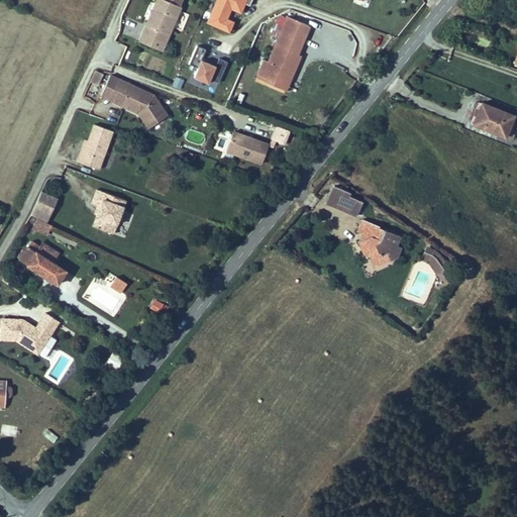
[(183,0),(163,0),(164,1),(161,0),(157,0),(153,8),(149,16),(138,42),(162,53),(181,8),(180,8),(184,0),(183,0)]
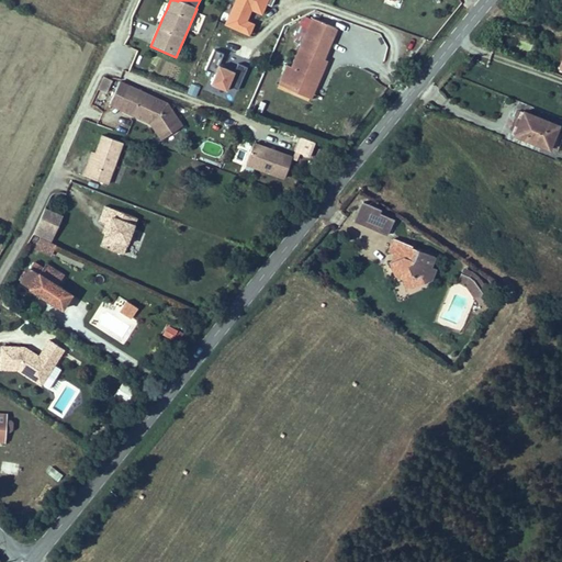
[(272,0),(238,0),(227,25),(249,35),(254,25),(246,22),(248,18),(256,21),(259,13),(251,10),(254,6),(262,9),(263,4),(269,8),(272,0)]
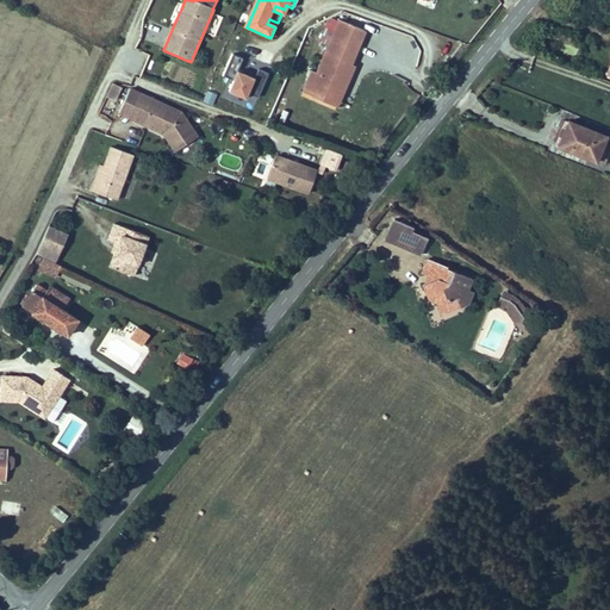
[(341,22),(319,74),(312,70),(303,93),(309,97),(337,107),(355,66),(350,62),(363,31),(341,22)]
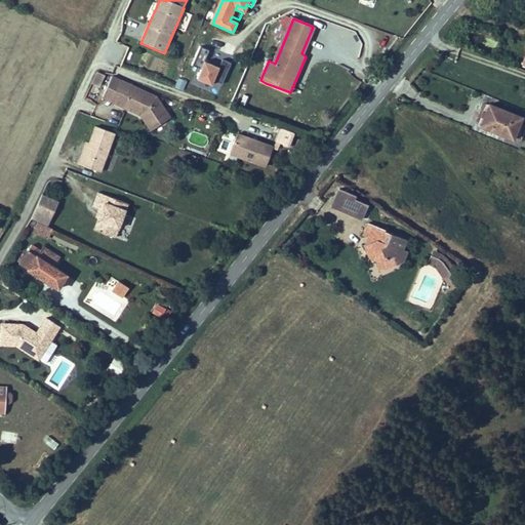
[(208,52),(200,48),(193,65),(202,69),(198,79),(213,86),(215,81),(221,84),(230,65),(221,61),(217,69),(204,63),(208,52)]
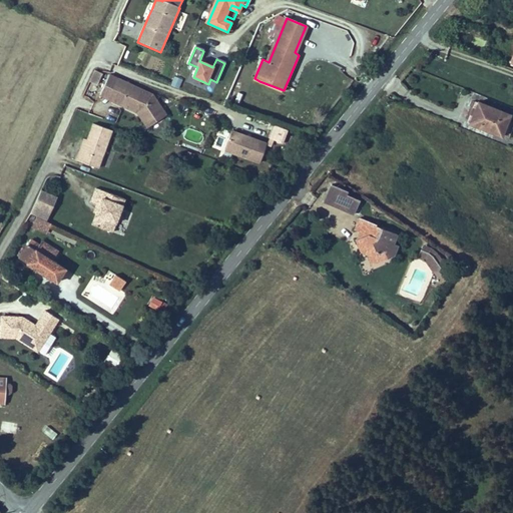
[(92,69),(87,81),(94,84),(99,72),(92,69)]
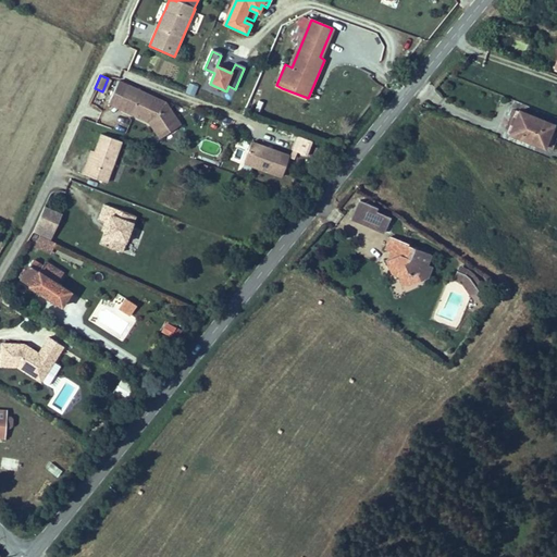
[(107,102),(120,109),(148,121),(159,136),(178,122),(175,118),(163,100),(116,81),(112,88),(107,102)]
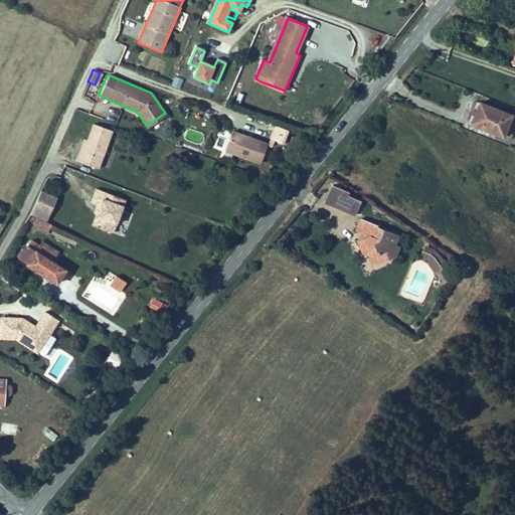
[(482,105),(474,122),(486,127),(485,130),(505,138),(513,118),(482,105)]
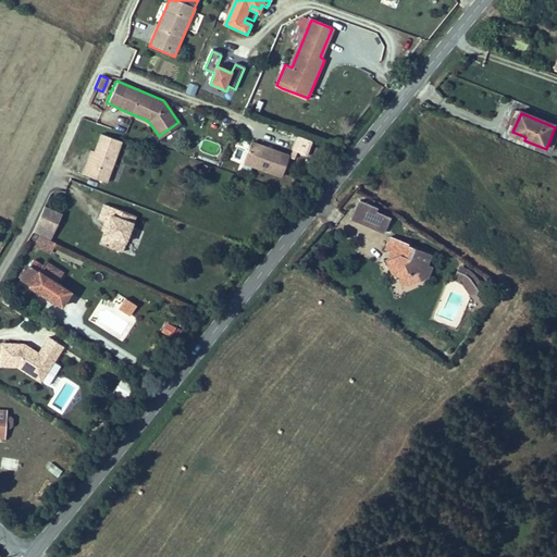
[(556,127),(555,127),(546,149),(556,153),(556,127)]
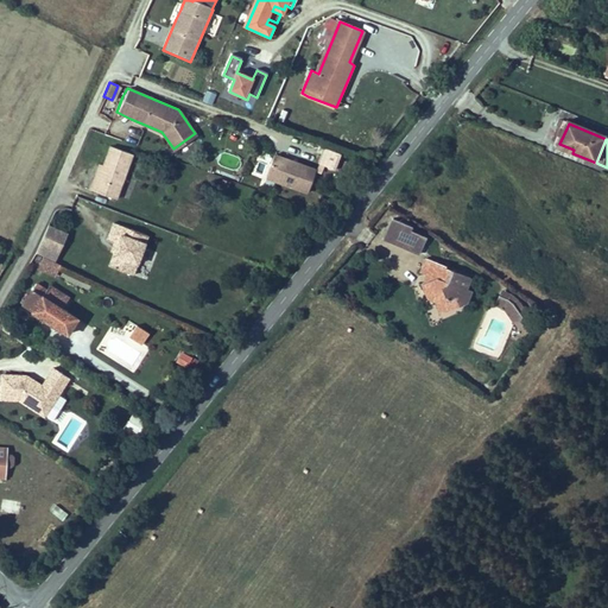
[(97,164),(93,178),(88,189),(114,200),(115,196),(122,177),(131,154),(108,146),(101,165),(97,164)]
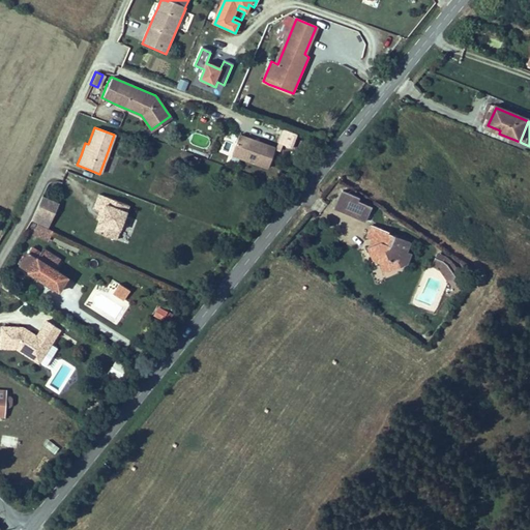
[(298,136),(283,129),(277,142),(293,148),(298,136)]
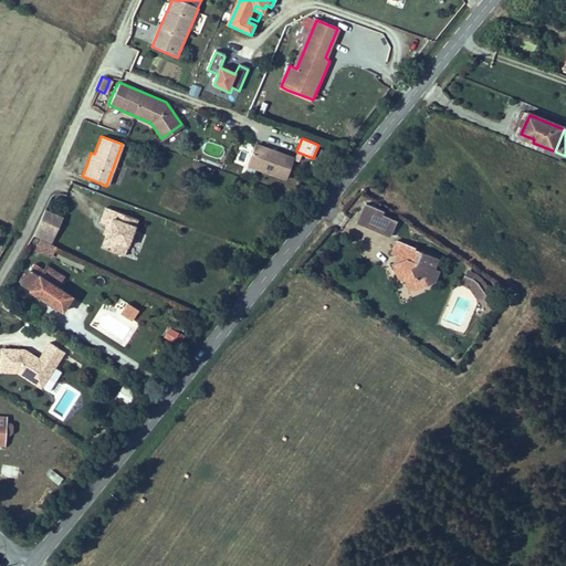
[(255,147),(252,158),(249,168),(257,171),(287,181),(295,161),(276,154),(273,154),(255,147)]
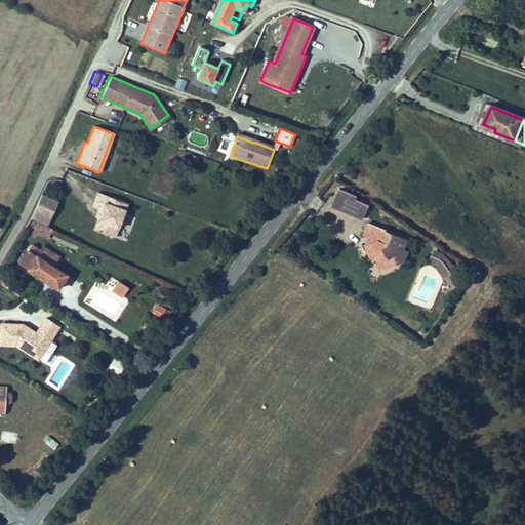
[(123,211),(127,202),(97,190),(91,205),(97,208),(95,215),(98,216),(93,228),(114,236),(123,211)]
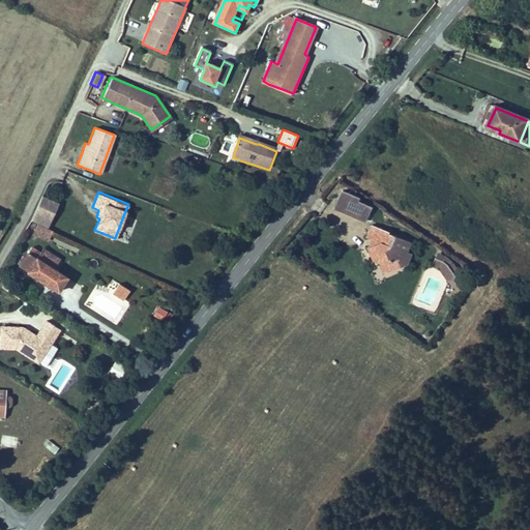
[(363,204),(348,199),(349,196),(342,193),(334,212),(343,215),(358,221),(363,204)]
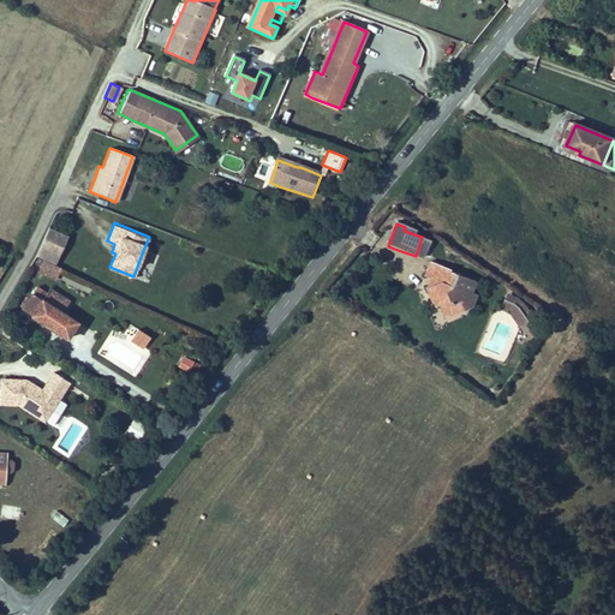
[(47,230),(36,256),(55,264),(66,238),(47,230)]
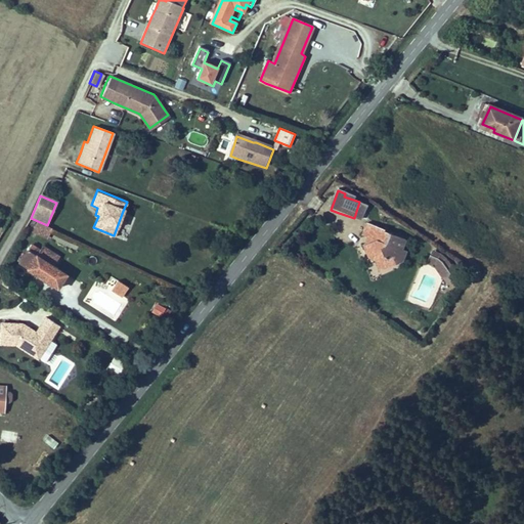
[(32,232),(46,239),(50,230),(37,223),(32,232)]
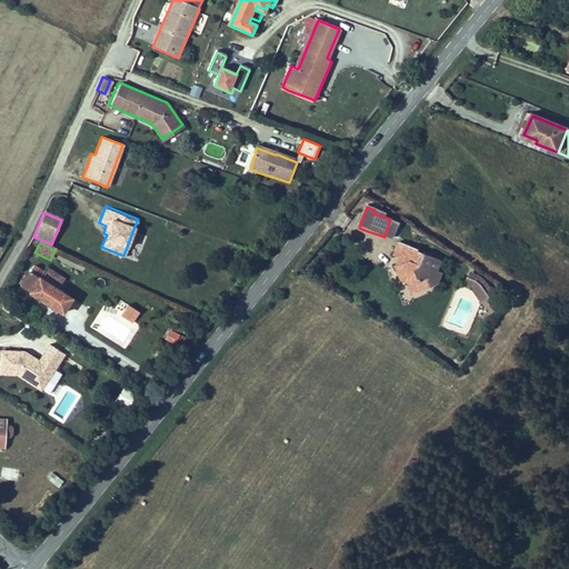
[(432,288),(438,277),(433,275),(437,265),(415,253),(416,250),(397,243),(390,257),(399,260),(398,266),(391,267),(396,277),(402,276),(408,289),(419,292),(426,290),(428,286),(432,288)]
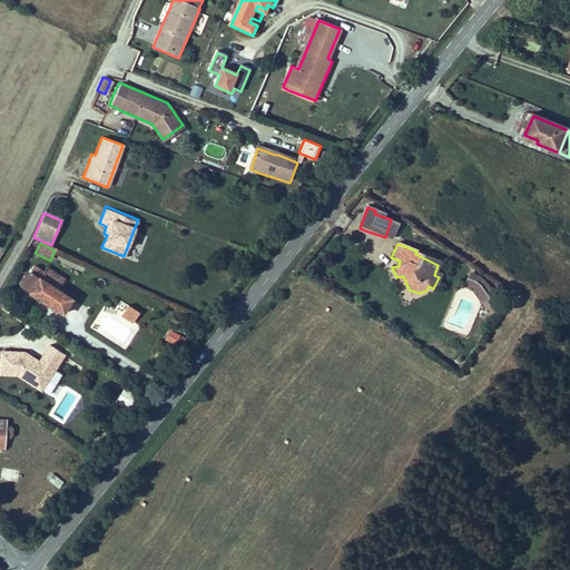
[(20,288),(64,315),(72,301),(57,291),(64,281),(46,269),(43,274),(33,267),(20,288)]
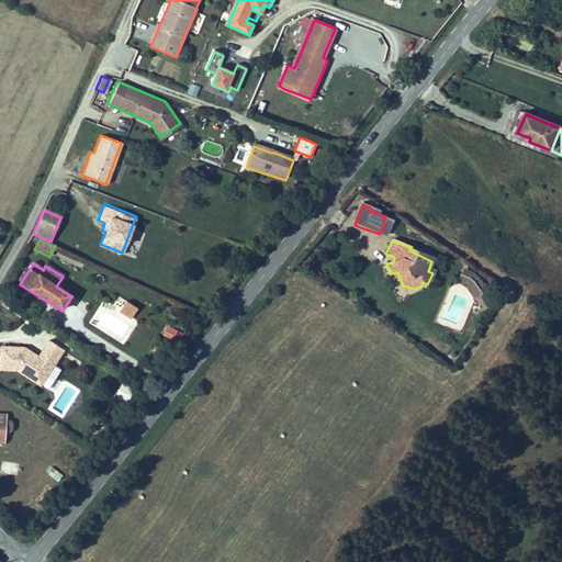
[(471,279),(461,276),(458,282),(465,285),(474,296),(481,292),(471,279)]
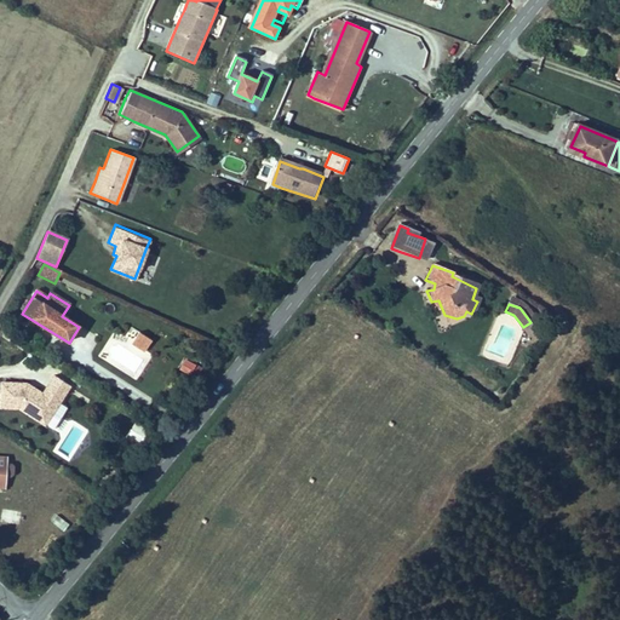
[(141,333),(135,345),(147,351),(153,340),(141,333)]
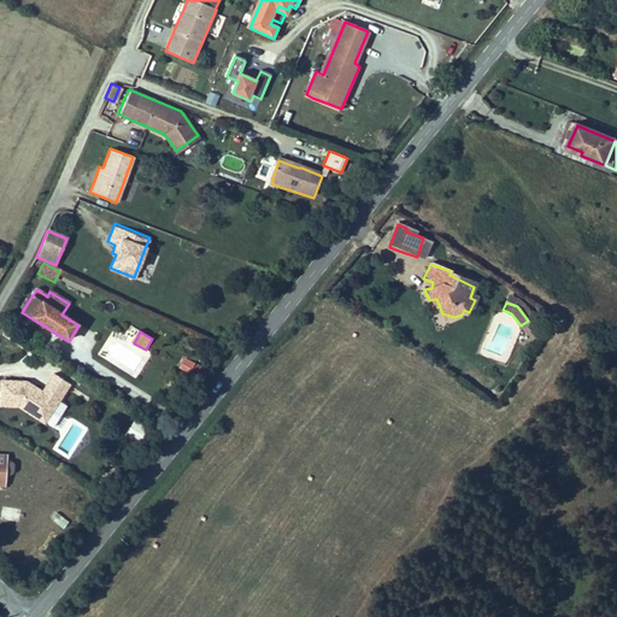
[(201,366),(184,359),(181,369),(197,376),(201,366)]
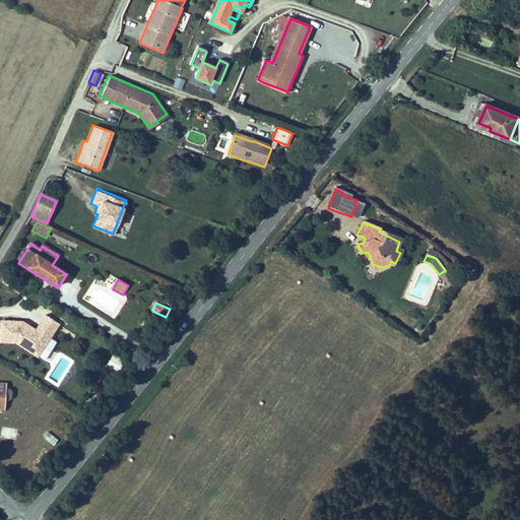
[(37,359),(43,349),(58,326),(45,317),(35,332),(28,328),(25,326),(21,324),(0,322),(0,324),(0,342),(15,344),(37,359)]
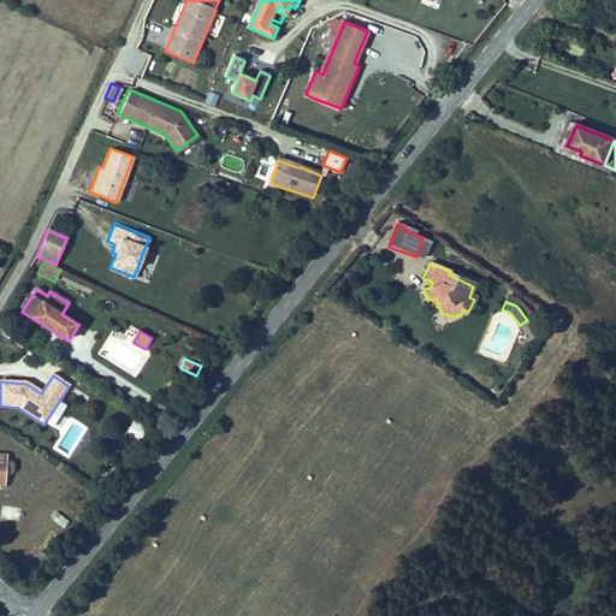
[(5,477),(11,477),(13,474),(15,466),(12,463),(6,462),(6,458),(0,457),(0,484),(4,485),(5,480),(5,477)]
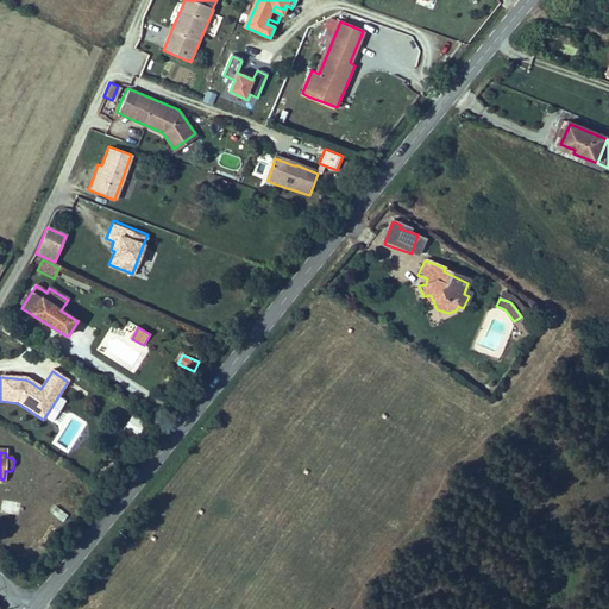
[(17,515),(19,503),(7,501),(5,513),(17,515)]
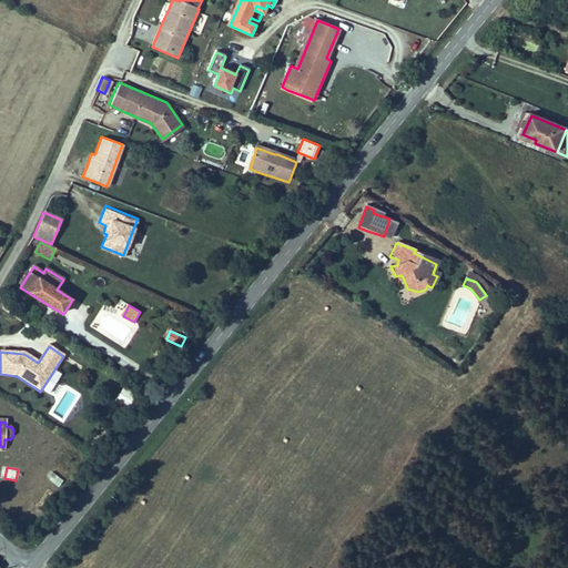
[(64,480),(52,470),(46,477),(59,488),(64,480)]
